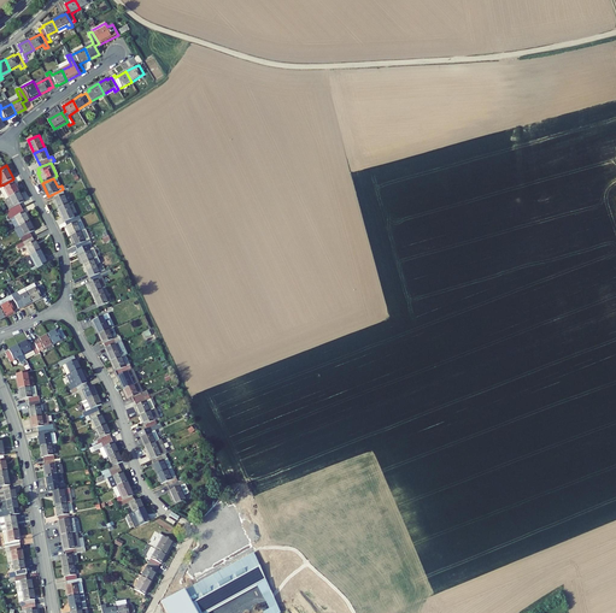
[(4,184),(10,196),(21,192),(16,183),(15,183),(12,180),(4,184)]
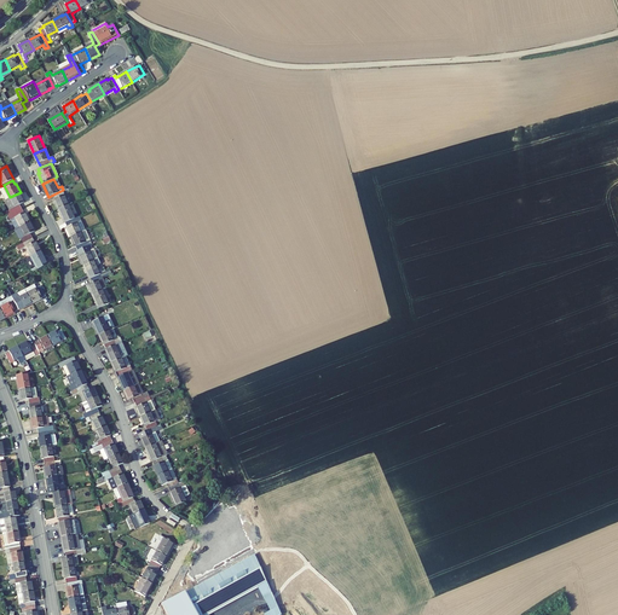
[(10,197),(4,185),(0,186),(0,190),(6,199),(10,197)]
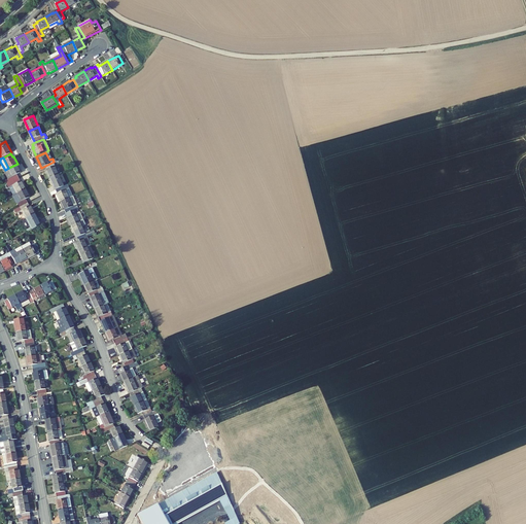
[(60,174),(54,162),(45,166),(47,169),(46,170),(50,178),(60,174)]
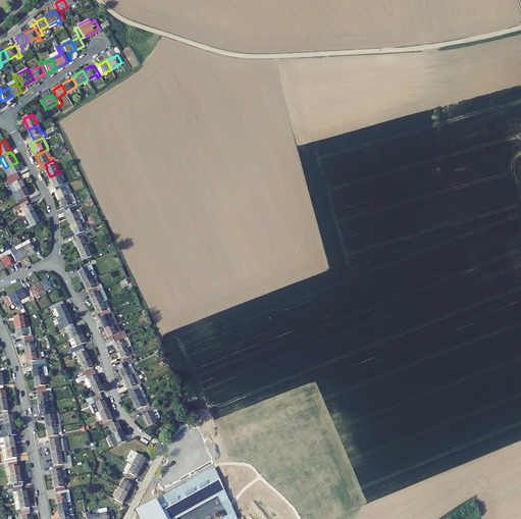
[(8,182),(19,175),(17,172),(21,170),(17,162),(8,166),(5,168),(9,176),(6,178),(8,182)]
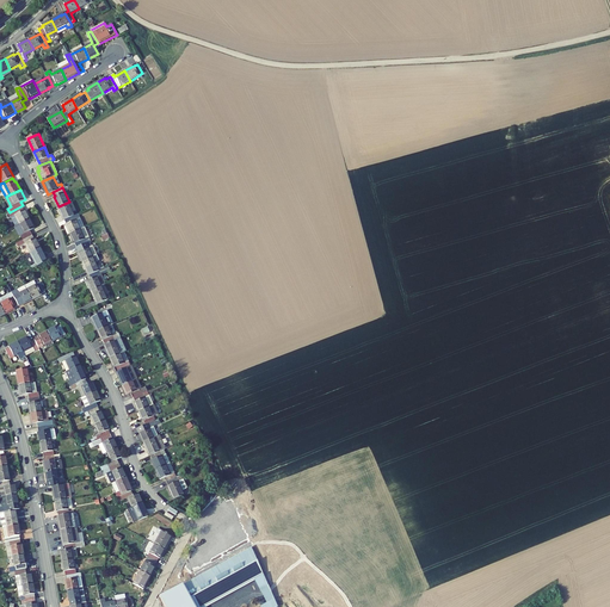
[(59,206),(65,220),(74,215),(69,202),(59,206)]
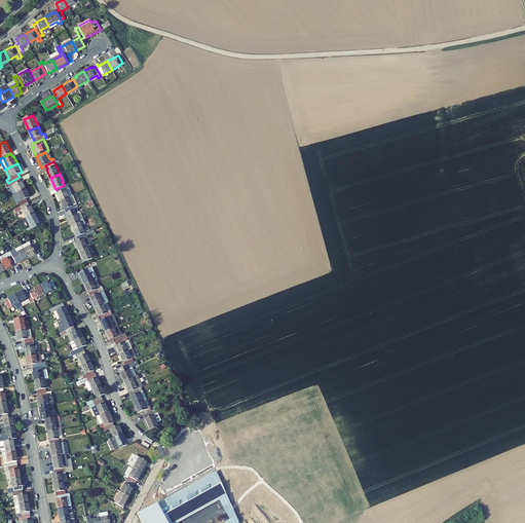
[(20,177),(8,183),(14,194),(26,188),(22,181),(20,177)]
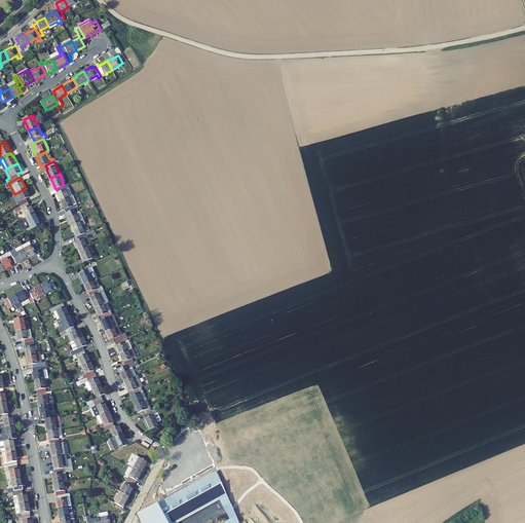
[(73,195),(68,183),(64,185),(70,196),(73,195)]
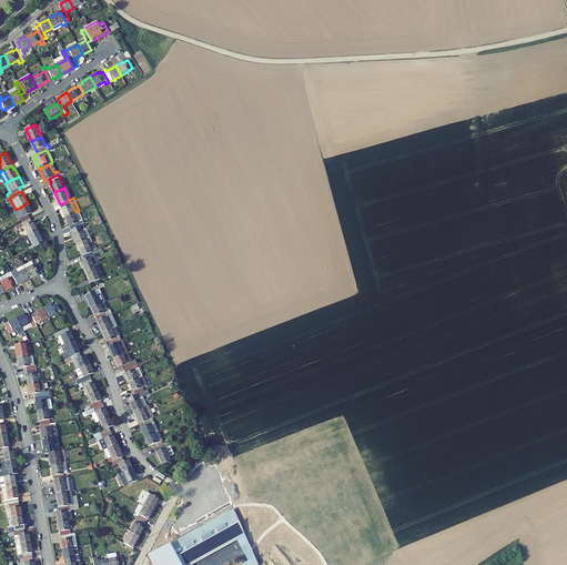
[(76,212),(69,200),(60,204),(62,208),(61,209),(66,217),(76,212)]
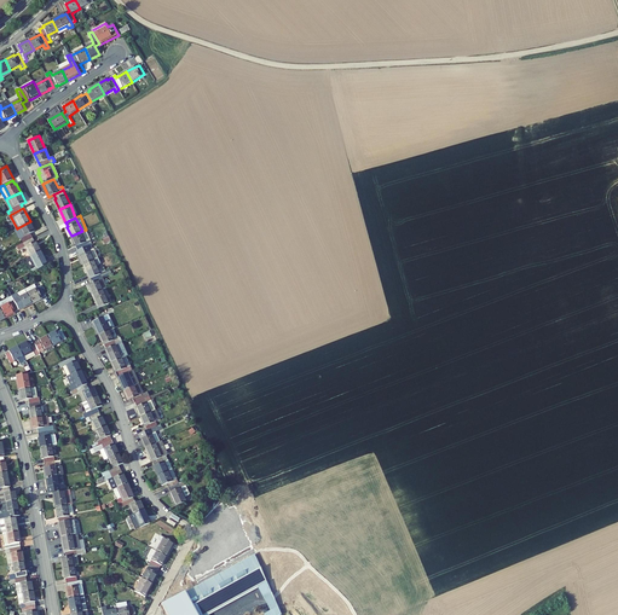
[(30,221),(17,228),(22,238),(24,242),(33,237),(32,233),(35,231),(30,221)]
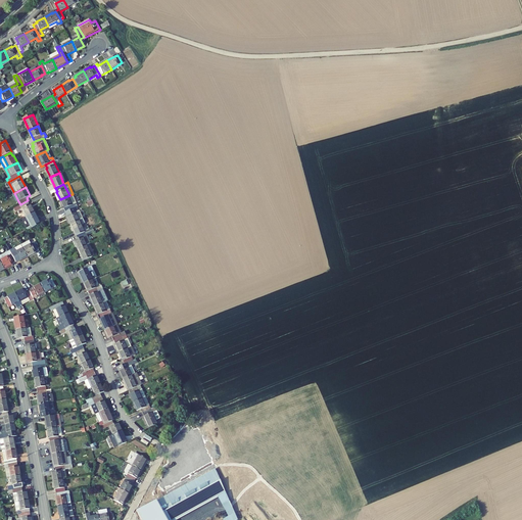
[(73,204),(69,195),(60,199),(63,208),(64,207),(66,211),(78,206),(78,205),(77,202),(73,204)]
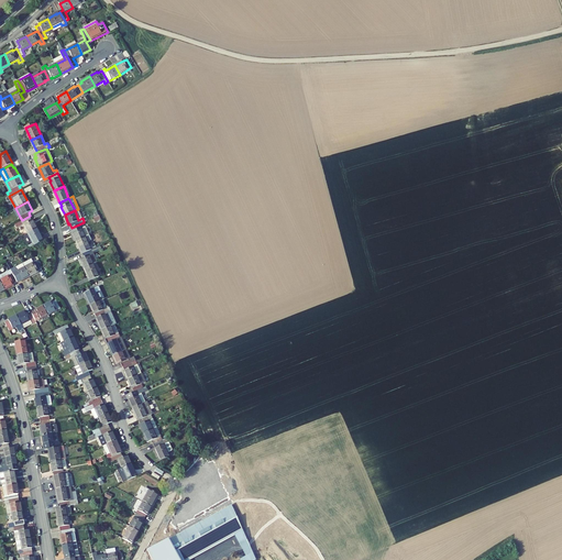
[(28,232),(37,228),(33,220),(32,220),(30,216),(22,220),(17,223),(19,227),(23,224),(28,232)]
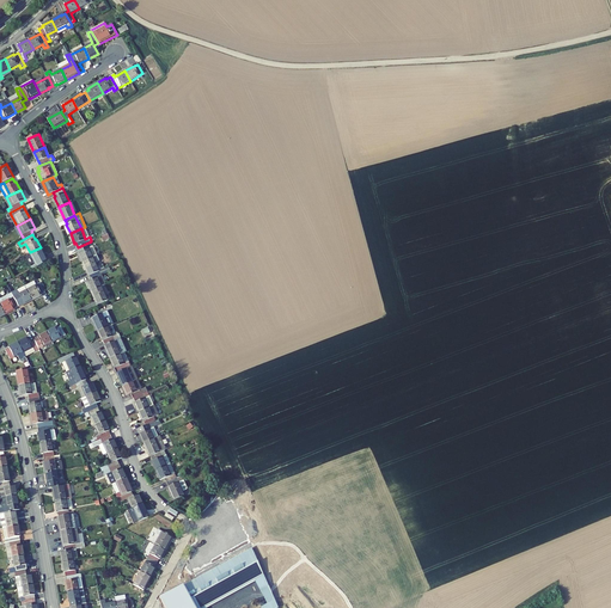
[(97,255),(91,241),(78,247),(79,251),(78,252),(83,260),(97,255)]
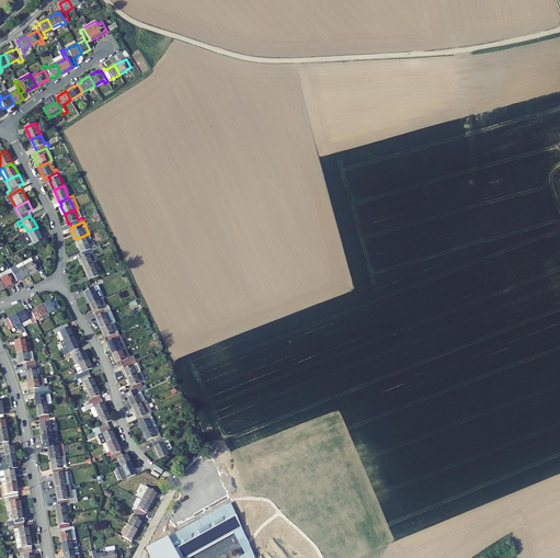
[(37,227),(27,231),(34,243),(43,239),(37,227)]
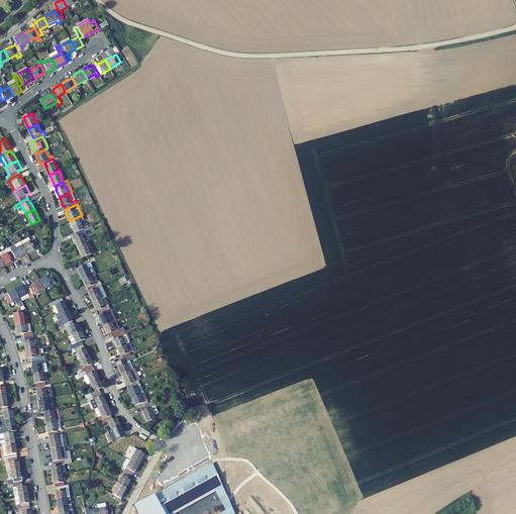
[(82,215),(70,220),(73,228),(74,228),(76,232),(93,224),(91,220),(85,223),(82,224),(81,221),(84,219),(82,215)]
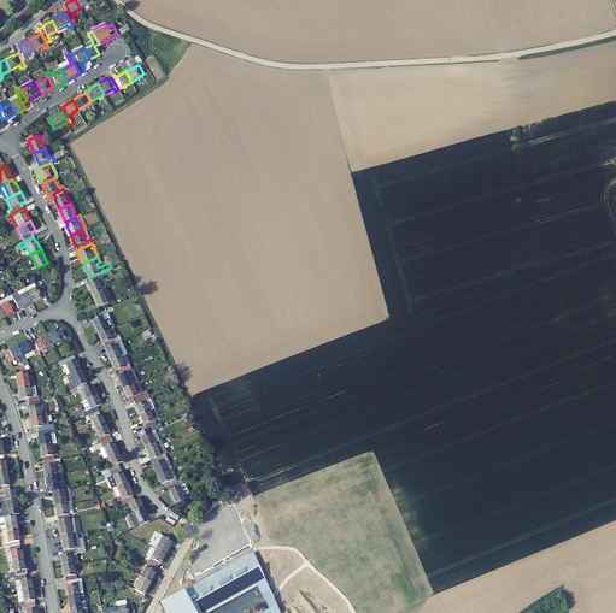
[(87,283),(92,293),(103,287),(98,278),(104,276),(112,271),(111,267),(91,277),(92,281),(87,283)]
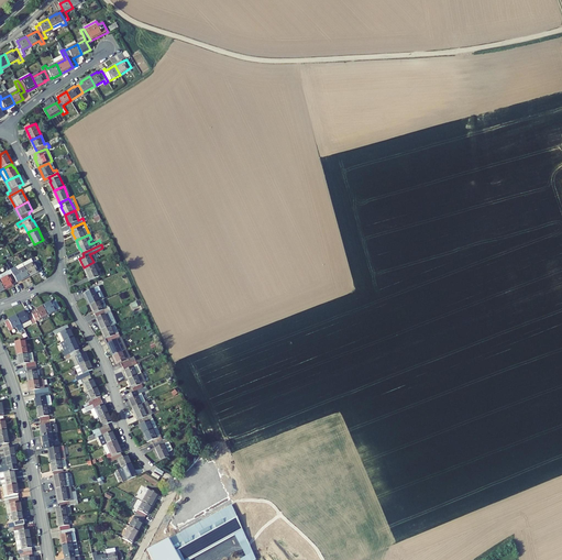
[(31,257),(23,262),(30,275),(39,271),(42,268),(37,260),(33,262),(31,257)]
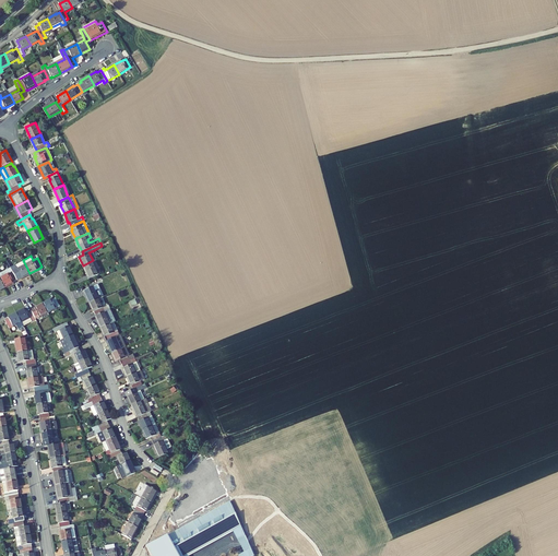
[(13,271),(18,279),(18,280),(30,273),(23,260),(11,267),(13,271)]
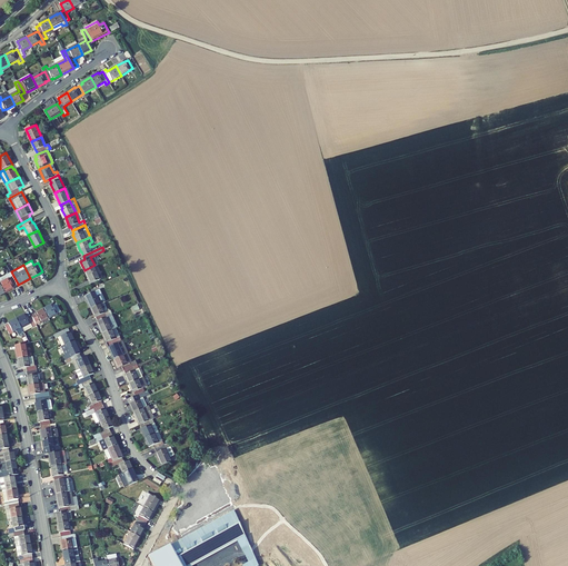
[(100,278),(95,265),(85,270),(90,283),(100,278)]
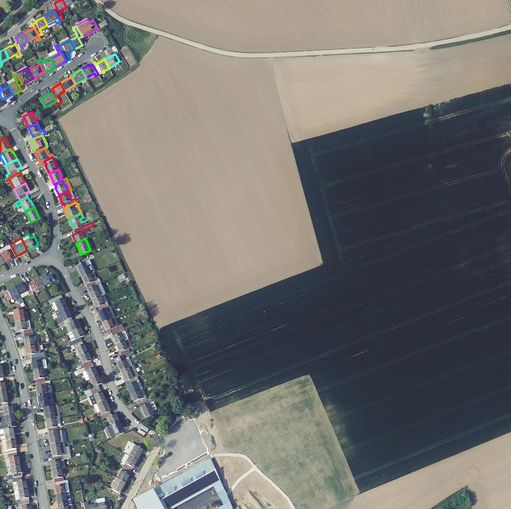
[(0,254),(12,248),(10,244),(0,249),(0,254)]
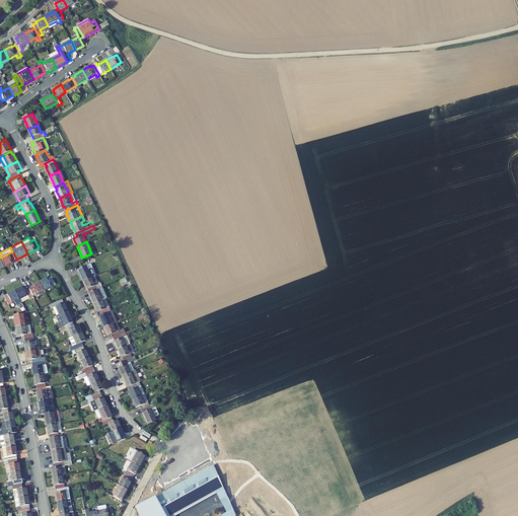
[(12,251),(0,258),(5,266),(13,262),(12,261),(16,259),(12,251)]
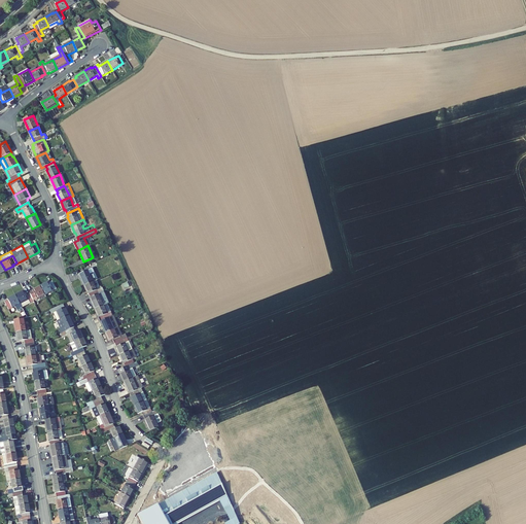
[(78,273),(83,284),(93,281),(96,279),(91,268),(78,273)]
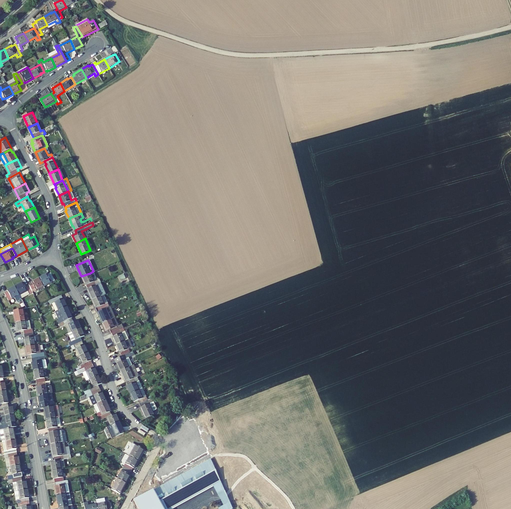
[(47,273),(39,277),(44,285),(55,279),(51,272),(48,273),(47,273)]
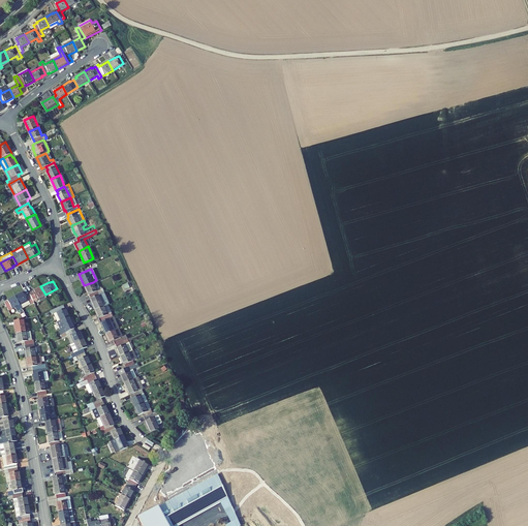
[(88,294),(90,297),(98,294),(93,282),(84,285),(88,294)]
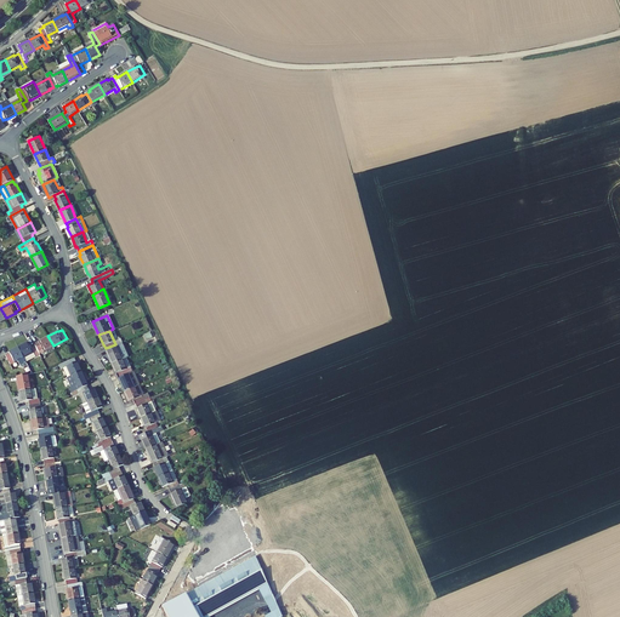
[(40,353),(53,346),(47,336),(39,341),(35,343),(40,353)]
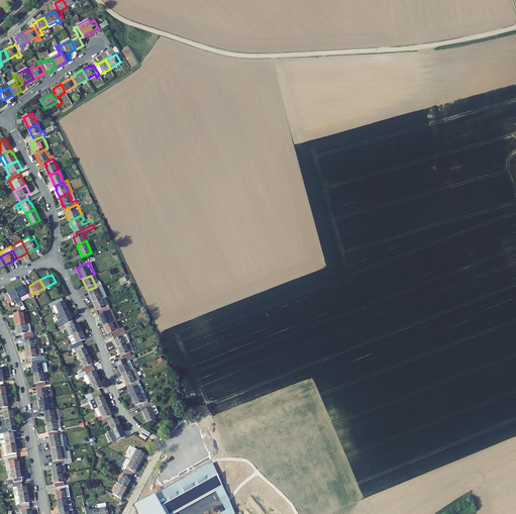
[(22,300),(33,294),(29,286),(25,288),(23,284),(16,288),(22,300)]
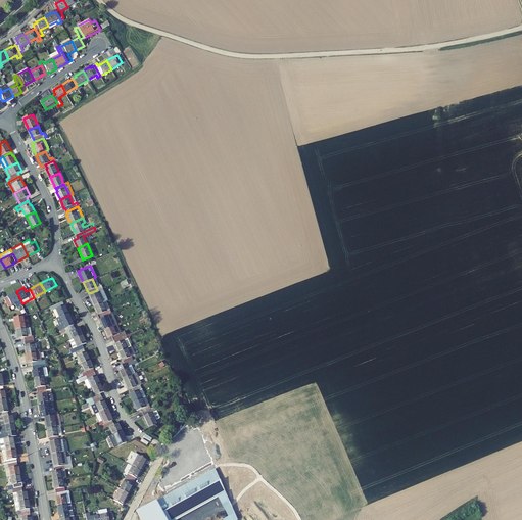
[(90,297),(94,305),(102,301),(105,300),(100,288),(97,290),(89,293),(91,297),(90,297)]
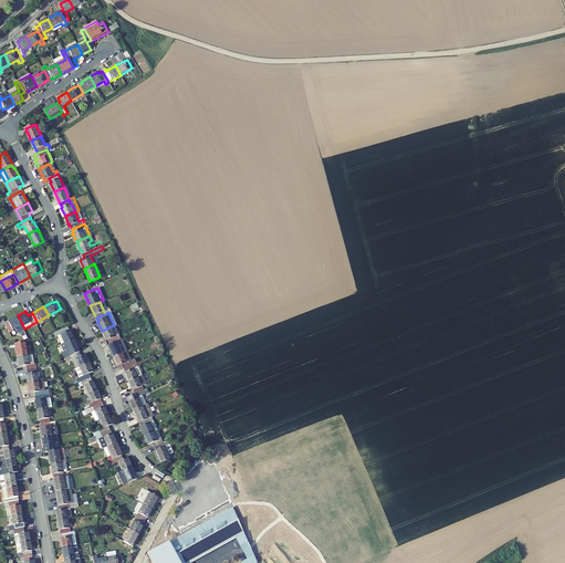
[(9,321),(6,323),(10,332),(17,327),(19,332),(24,329),(18,315),(9,320),(9,321)]
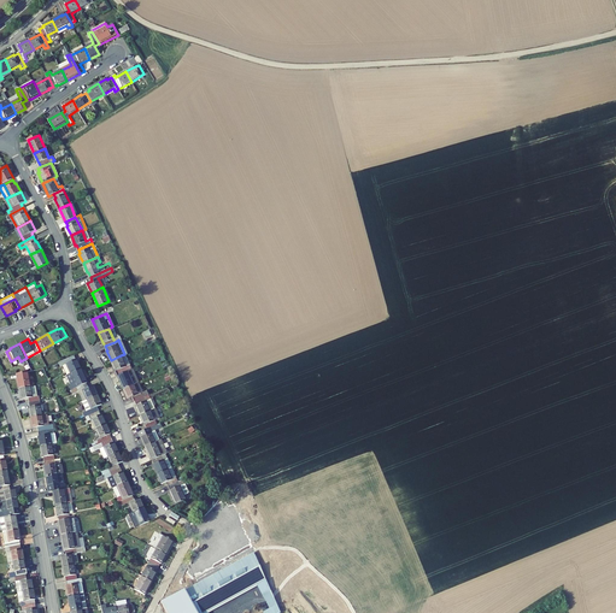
[(66,375),(81,367),(76,358),(76,359),(74,354),(62,360),(58,361),(60,366),(63,365),(66,375)]
